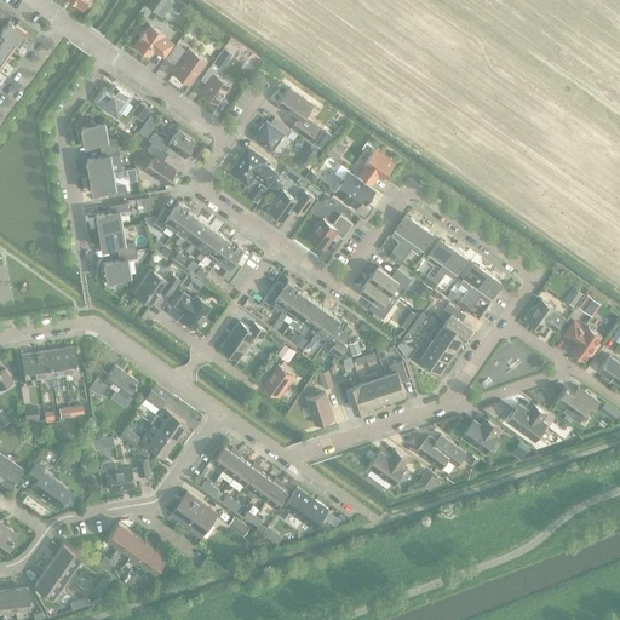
[(148,0),(145,4),(156,12),(165,0),(148,0)]
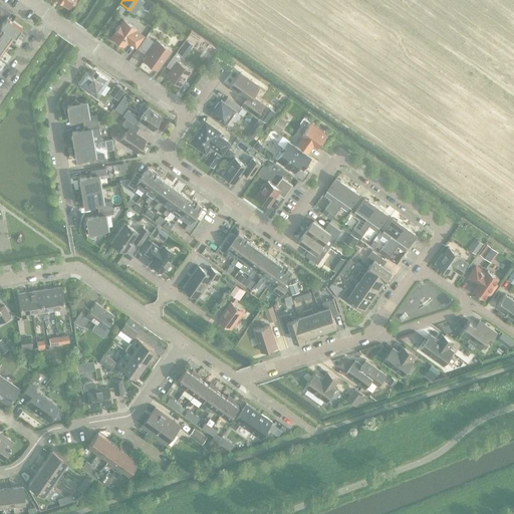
[(0,56),(14,36),(15,37),(22,28),(7,17),(0,26),(1,27),(0,27),(0,56)]
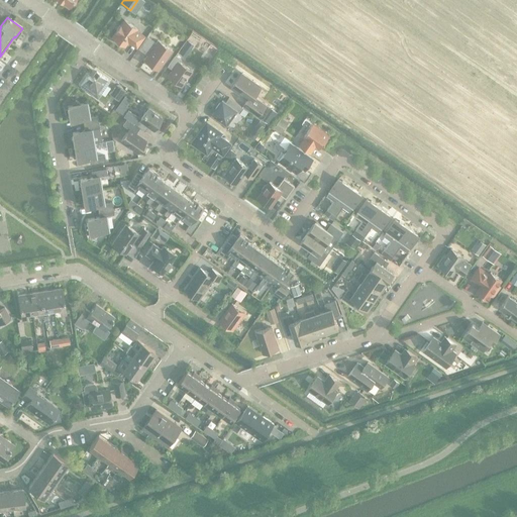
[(160,17),(156,22),(163,28),(167,23),(160,17)]
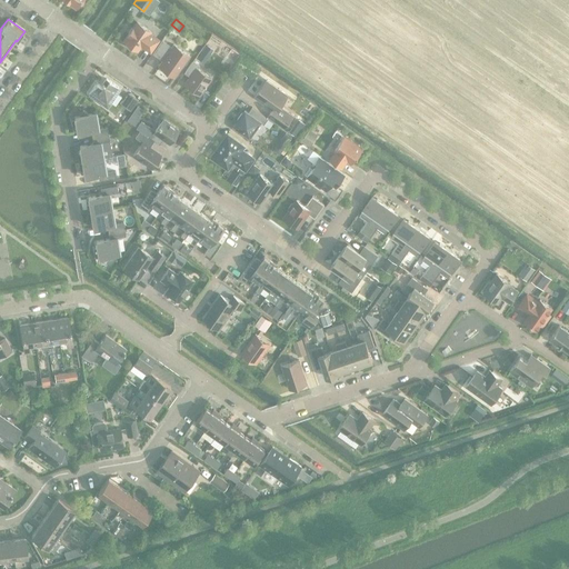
[(127,45),(128,47),(130,48),(132,49),(133,47),(137,50),(140,45),(150,51),(158,40),(149,33),(150,31),(137,21),(132,28),(128,33),(123,40),(127,43),(127,45)]
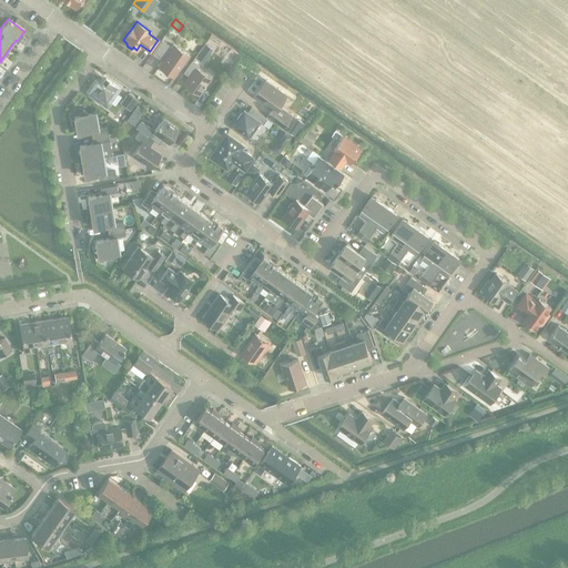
[(158,66),(173,77),(189,54),(173,44),(171,47),(161,40),(152,52),(162,60),(158,66)]
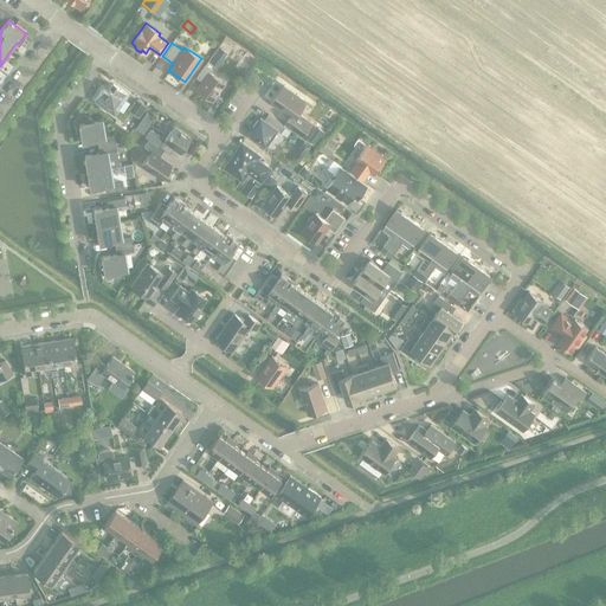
[(220,47),(214,55),(221,59),(226,52),(220,47)]
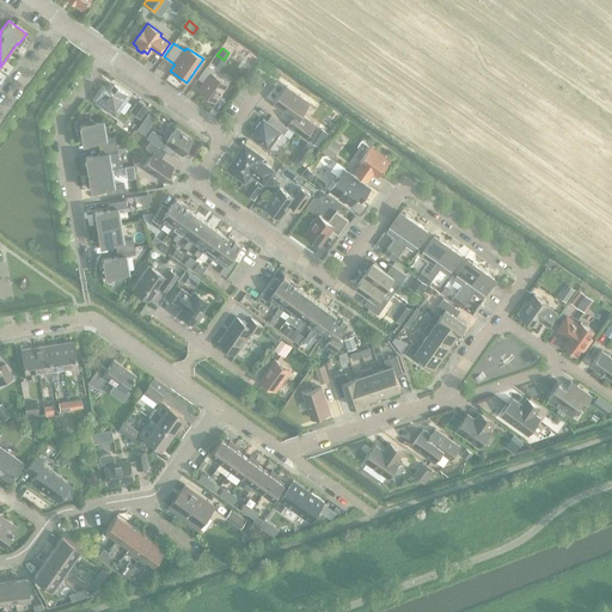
[(203,83),(199,90),(214,102),(226,84),(212,73),(214,69),(207,65),(197,78),(203,83)]
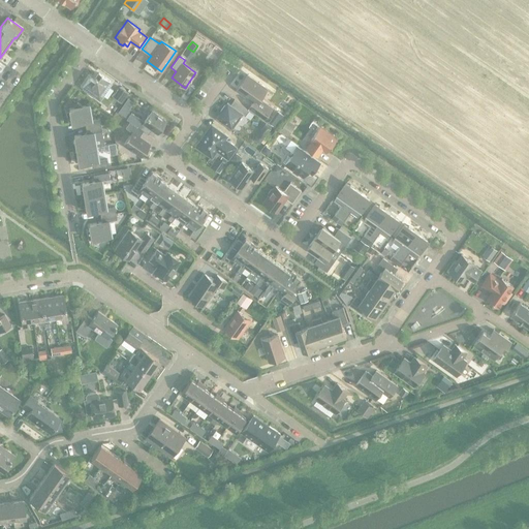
[(90,76),(83,87),(95,96),(94,96),(99,100),(103,95),(102,94),(112,82),(101,74),(98,73),(96,78),(94,80),(90,76)]
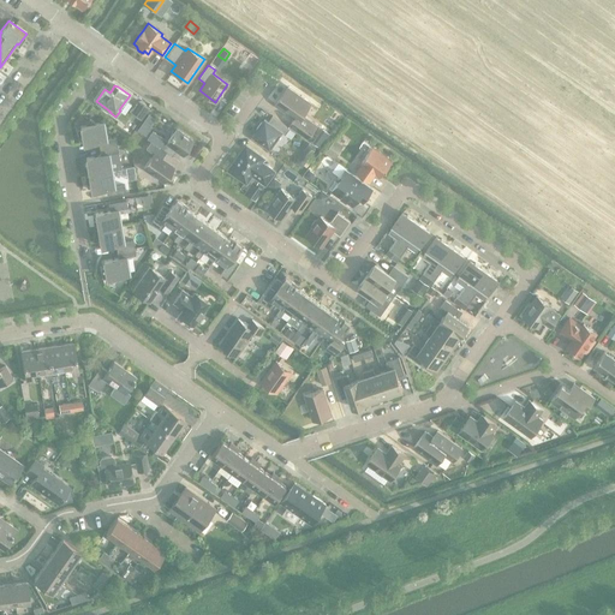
[(296,119),(291,125),(308,138),(317,125),(303,115),(311,103),(288,87),(275,105),(296,119)]
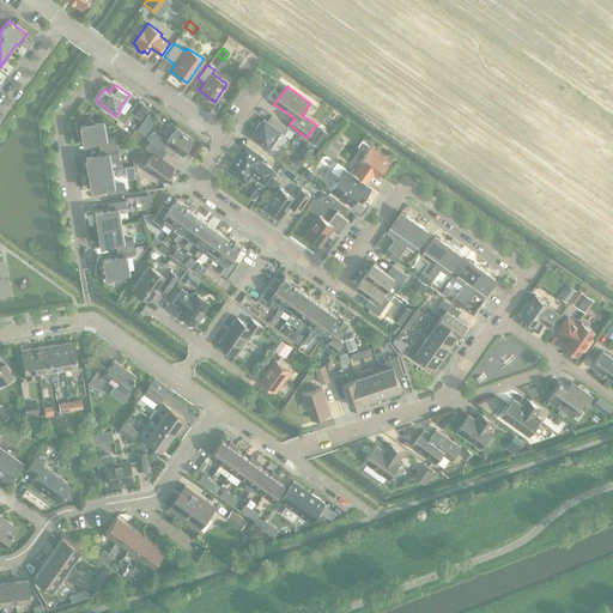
[(139,99),(129,111),(140,119),(149,107),(139,99)]
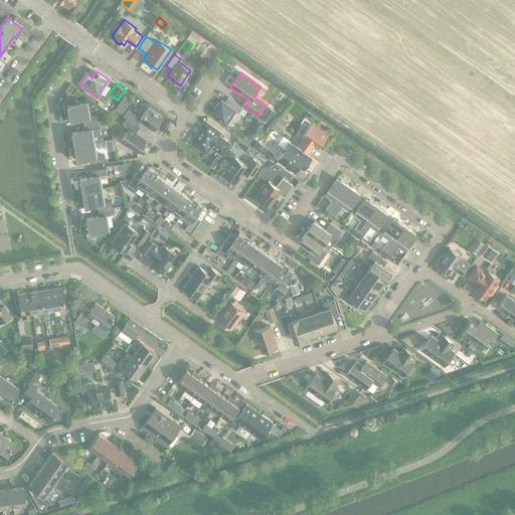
[(211,115),(226,125),(236,111),(239,113),(242,108),(228,97),(224,102),(222,101),(221,103),(219,103),(215,108),(216,109),(211,115)]
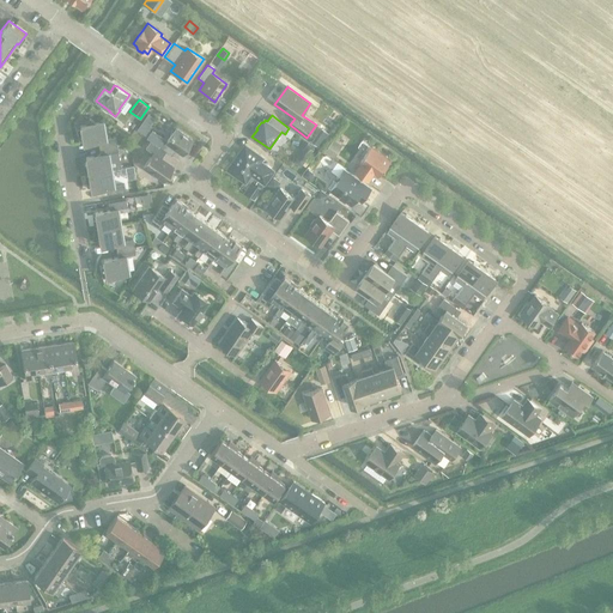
[(97,140),(98,147),(116,144),(115,137),(105,138),(102,122),(95,123),(89,119),(86,125),(77,126),(78,132),(79,137),(82,137),(83,143),(97,140)]
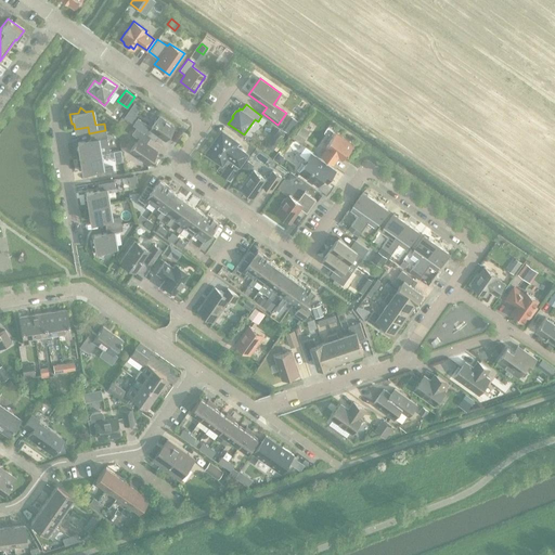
[(124,116),(130,121),(137,112),(130,107),(124,116)]
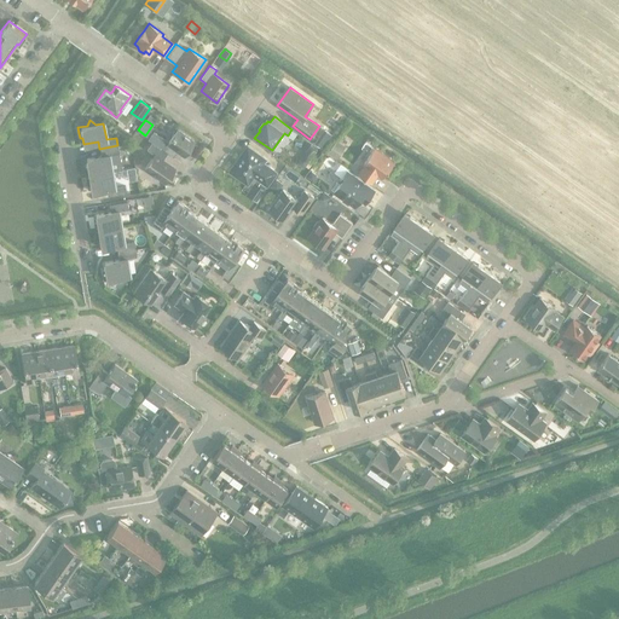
[(154,131),(148,139),(152,142),(161,148),(167,152),(168,152),(173,157),(178,151),(184,156),(195,142),(178,129),(169,142),(154,131)]
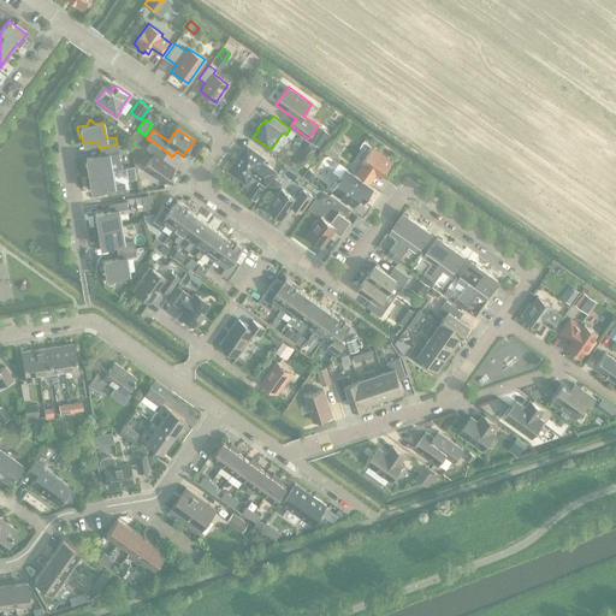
[(319,136),(314,142),(321,148),(326,141),(319,136)]
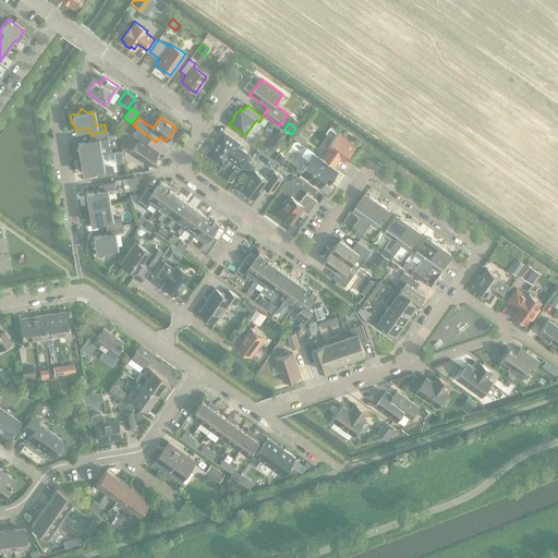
[(150,137),(145,133),(137,128),(133,134),(140,140),(131,152),(148,165),(158,152),(146,144),(150,137)]
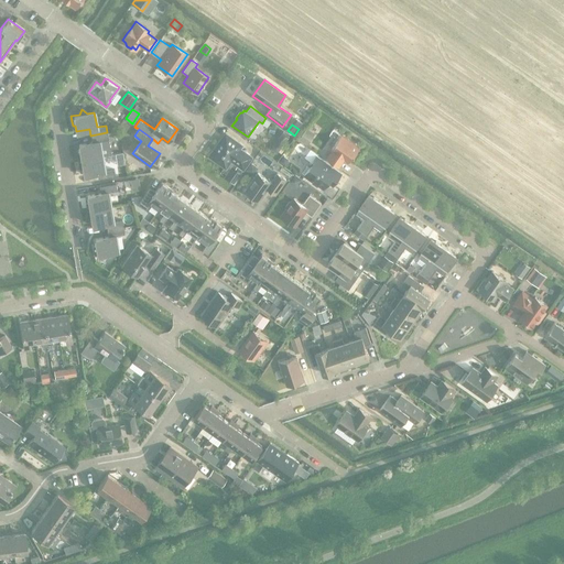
[(282,131),(277,140),(282,144),(289,136),(282,131)]
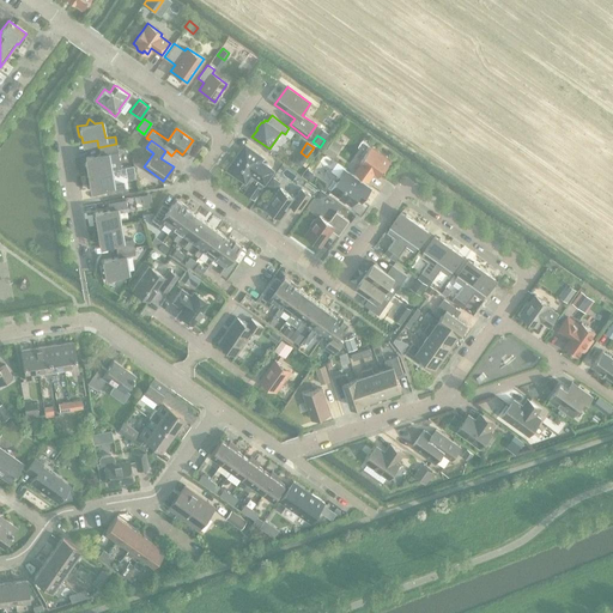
[(86,163),(83,163),(84,167),(84,170),(84,174),(110,169),(120,168),(117,152),(116,144),(98,147),(99,155),(85,157),(86,163)]
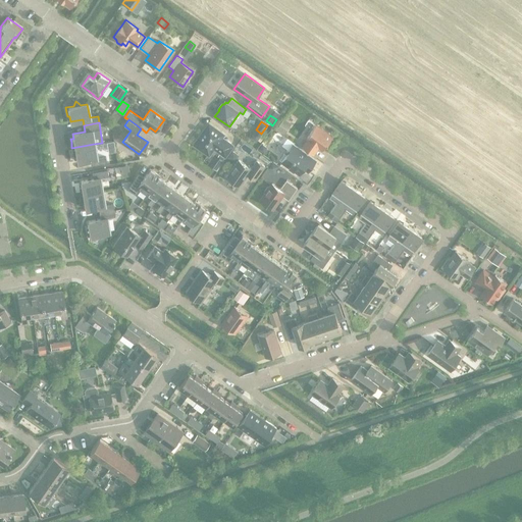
[(202,135),(203,136),(196,145),(209,155),(215,146),(220,150),(221,153),(225,156),(232,146),(220,137),(222,134),(209,123),(202,135)]
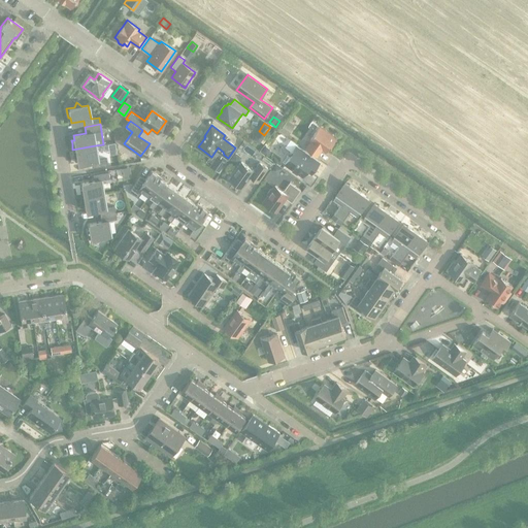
[(282,125),(277,130),(287,137),(291,131),(282,125)]
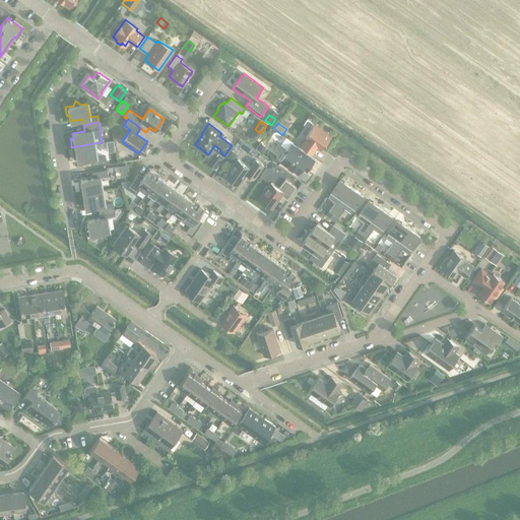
[(302,146),(312,154),(318,146),(322,150),(331,137),(315,125),(306,138),(307,139),(302,146)]
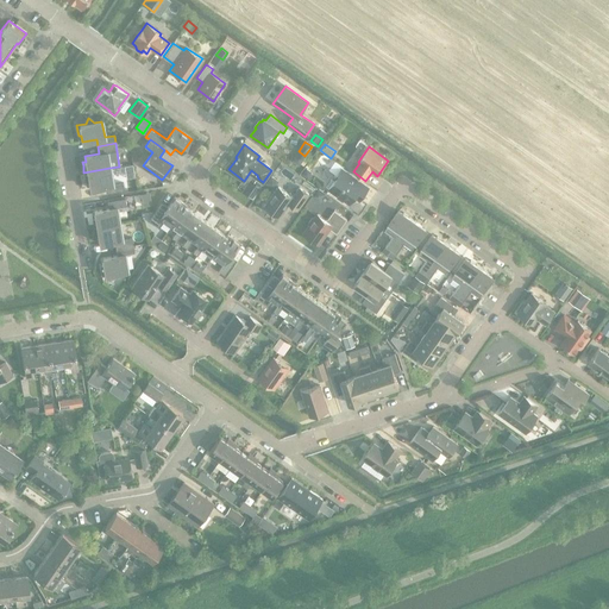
[(332,179),(326,186),(330,188),(328,190),(349,205),(358,190),(364,195),(369,187),(343,168),(334,163),(328,170),(337,176),(336,179),(337,179),(334,181),(332,179)]
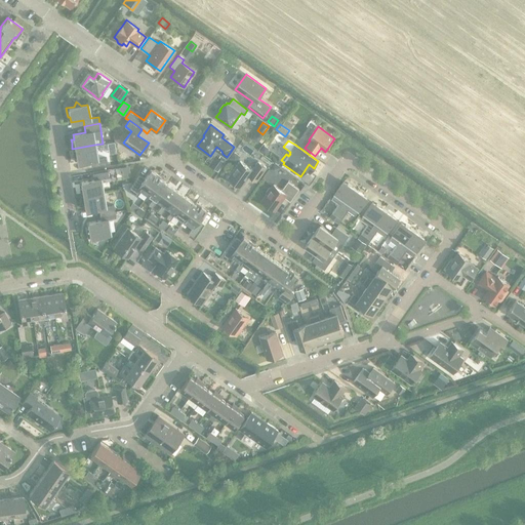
[(94,145),(72,149),(74,158),(77,157),(78,162),(90,160),(91,166),(106,164),(105,157),(96,159),(94,145)]
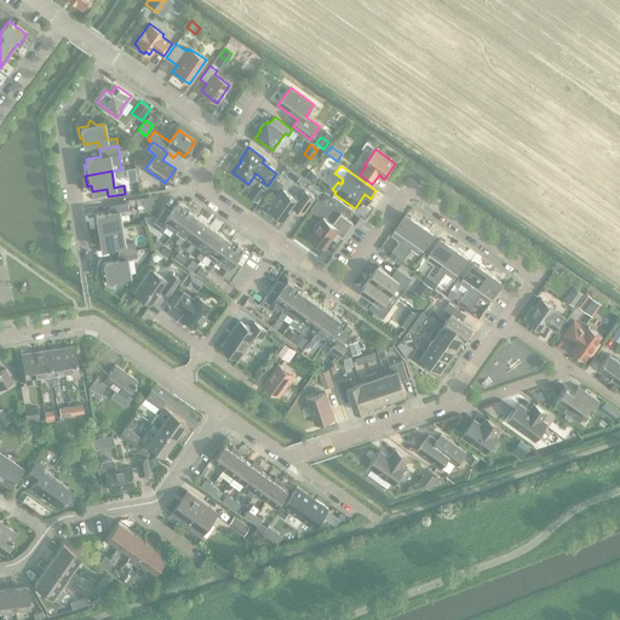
[(275,179),(270,187),(277,191),(280,188),(280,182),(275,179)]
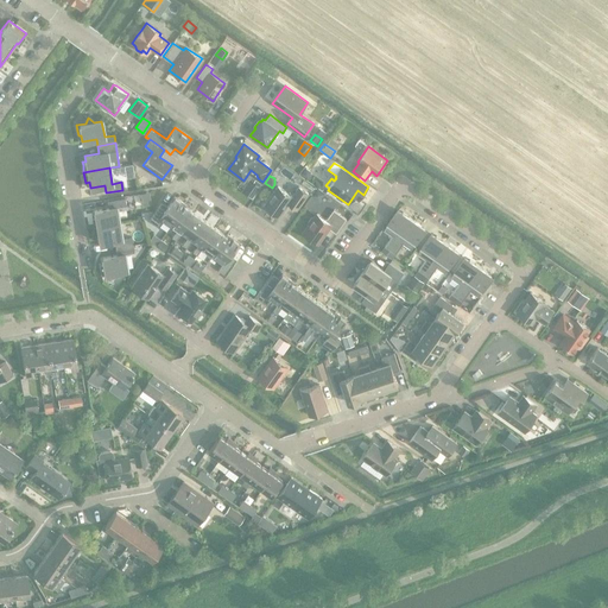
[(242,190),(253,198),(261,185),(251,178),(242,190)]
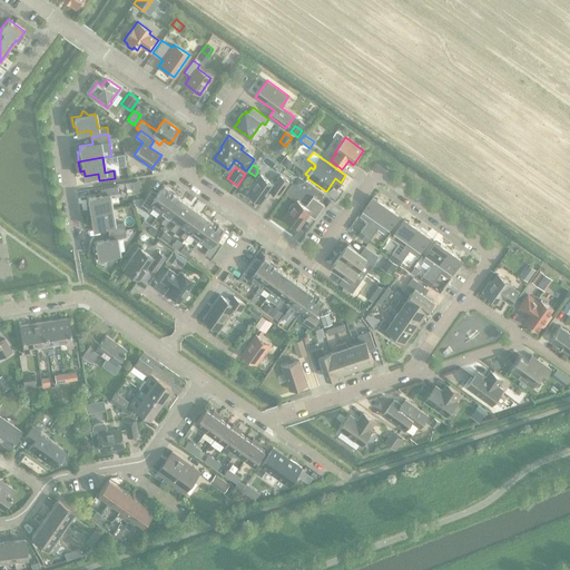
[(248,193),(262,203),(271,190),(278,196),(290,182),(281,175),(274,184),(261,175),(248,193)]
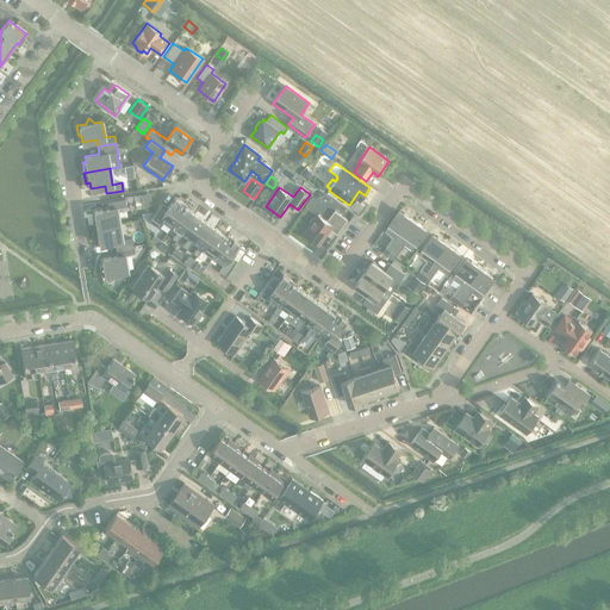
[(318,191),(313,197),(319,201),(324,194),(318,191)]
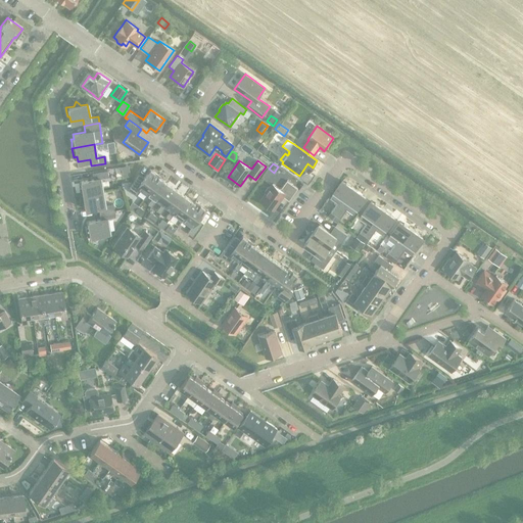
[(121,165),(123,177),(130,176),(128,164),(121,165)]
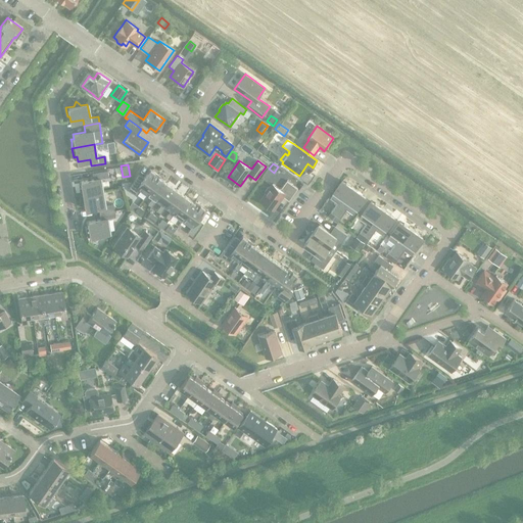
[(141,189),(147,194),(158,177),(159,177),(159,176),(150,169),(143,179),(138,175),(128,189),(136,195),(141,189)]
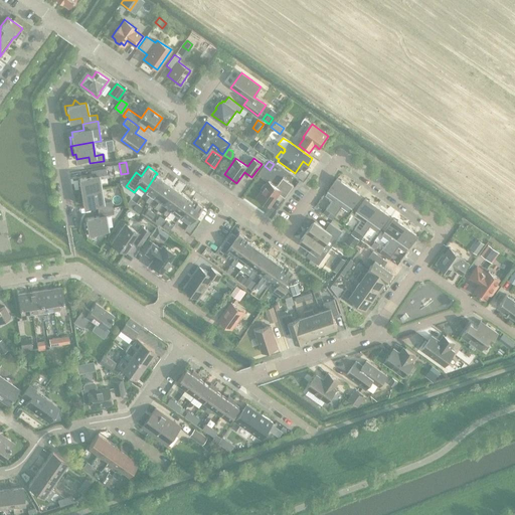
[(77,188),(78,192),(101,188),(99,175),(107,174),(106,167),(91,170),(92,176),(79,178),(80,183),(77,183),(77,188)]
